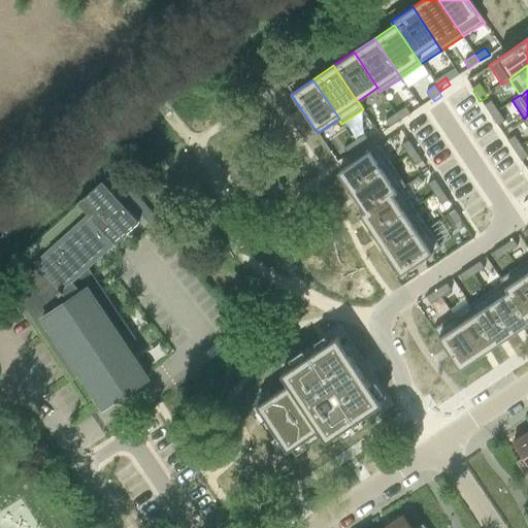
[(491,100),(484,105),(491,116),(497,111),(491,100)]
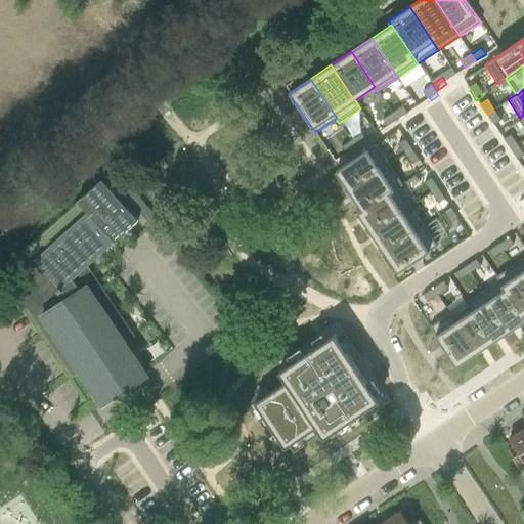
[(402,107),(392,115),(397,122),(407,115),(402,107)]
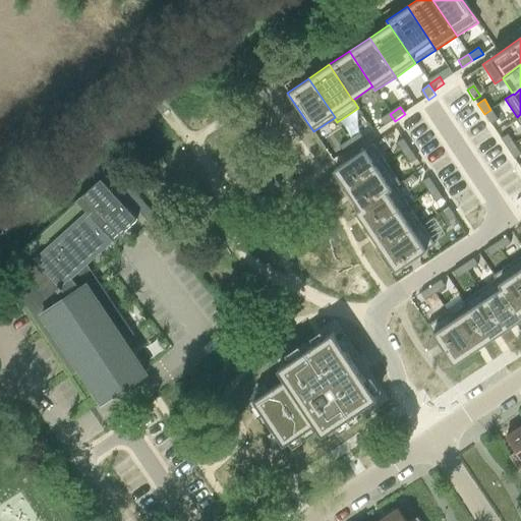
[(490,110),(484,114),(490,124),(498,120),(490,110)]
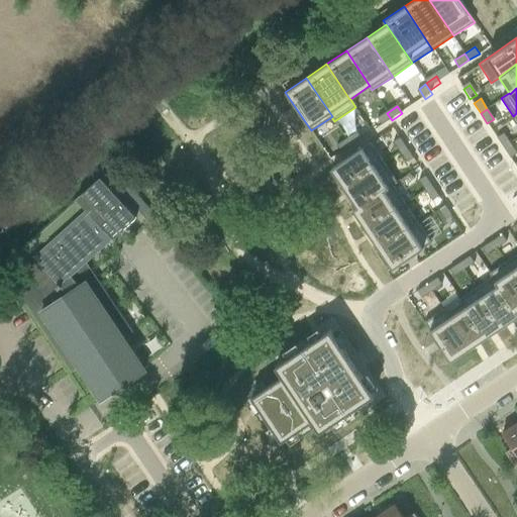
[(387,113),(377,120),(382,127),(392,120),(387,113)]
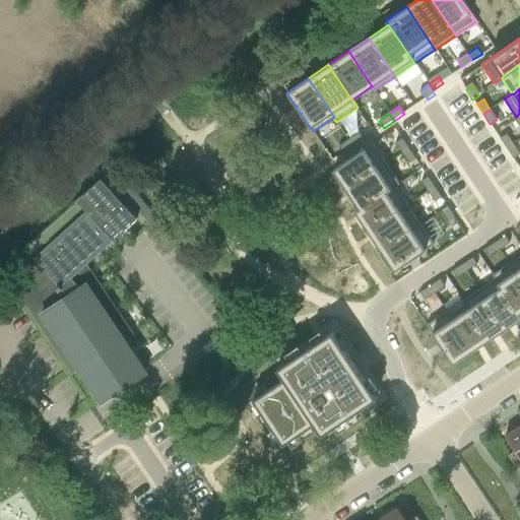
[(359,132),(348,139),(353,146),(364,139),(359,132)]
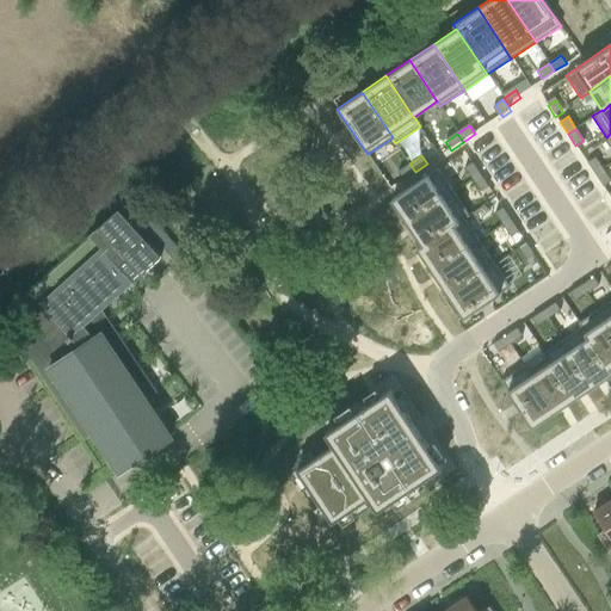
[(594,156),(586,162),(594,174),(603,170),(594,156)]
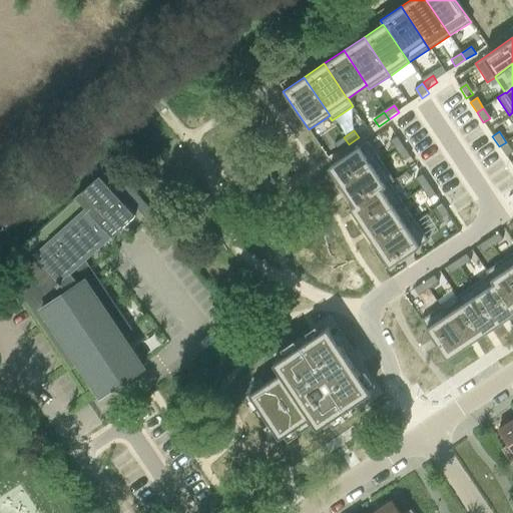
[(397,136),(390,141),(396,151),(403,146),(397,136)]
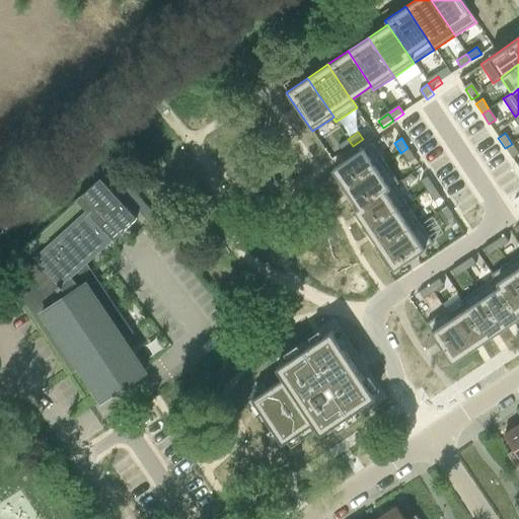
[(348,139),(338,146),(343,152),(353,146),(348,139)]
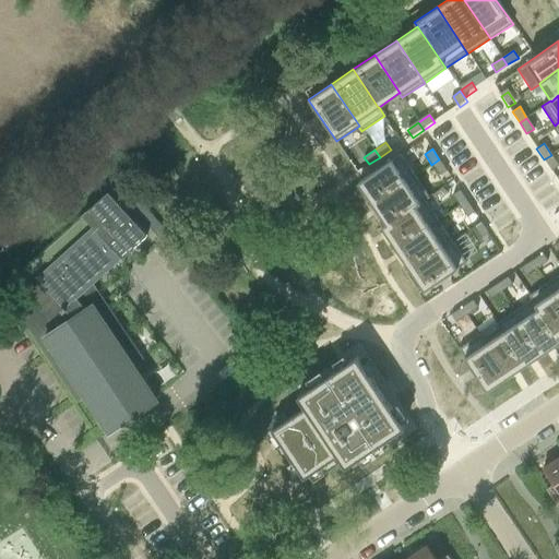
[(400,154),(357,182),(372,204),(414,176),(400,154)]
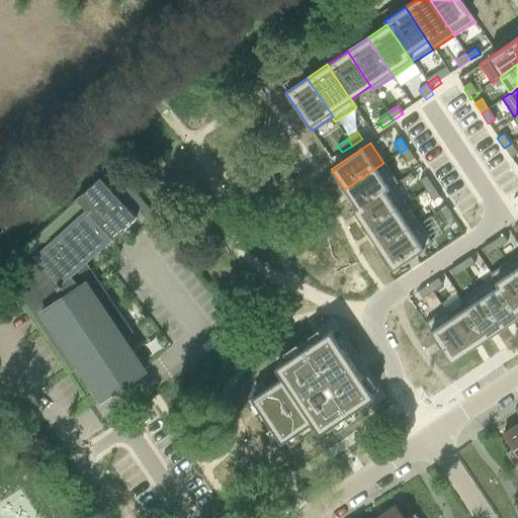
[(511,144),(504,148),(511,158),(517,154),(511,144)]
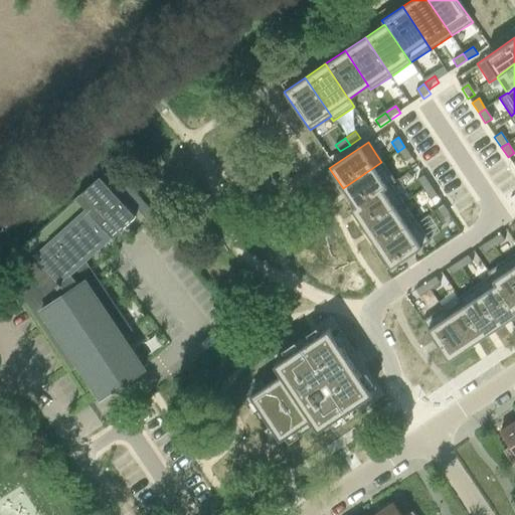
[(404,147),(397,152),(404,162),(411,157),(404,147)]
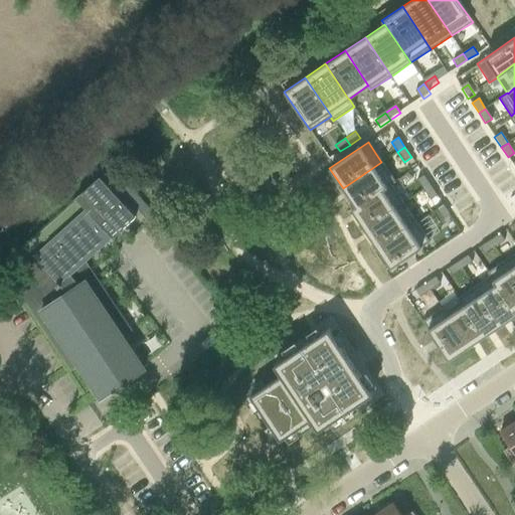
[(381,162),(343,188),(355,206),(355,207),(390,184),(391,185),(395,182),(381,162)]
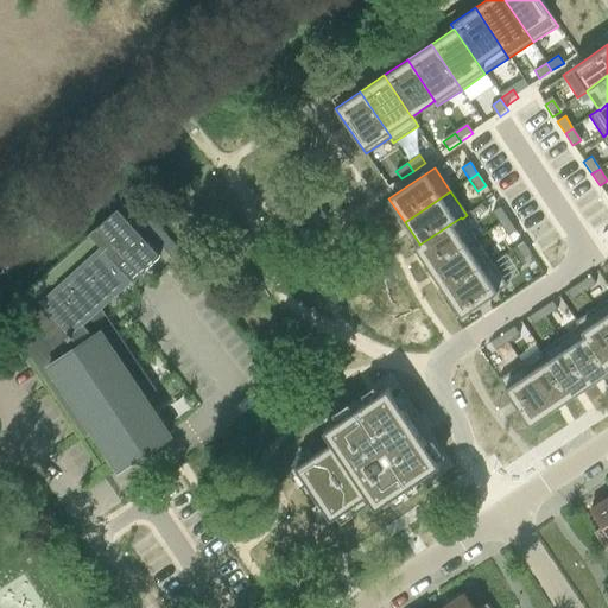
[(500,207),(492,211),(500,223),(508,219),(500,207)]
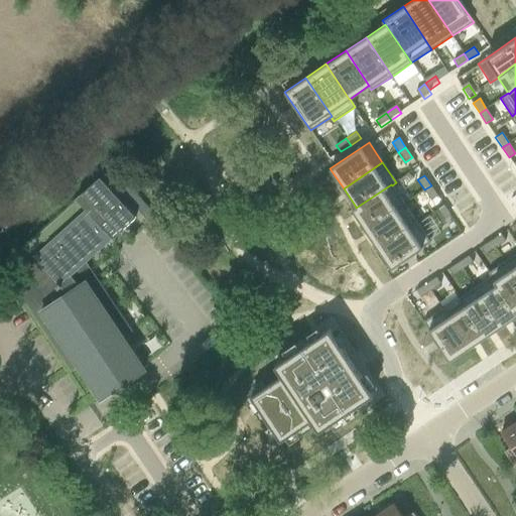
[(100,177),(8,259),(9,260),(20,272),(8,282),(10,284),(15,279),(26,291),(27,292),(22,296),(72,369),(78,365),(100,398),(101,398),(139,372),(117,339),(124,334),(131,330),(85,261),(116,231),(118,233),(136,217),(100,177)]
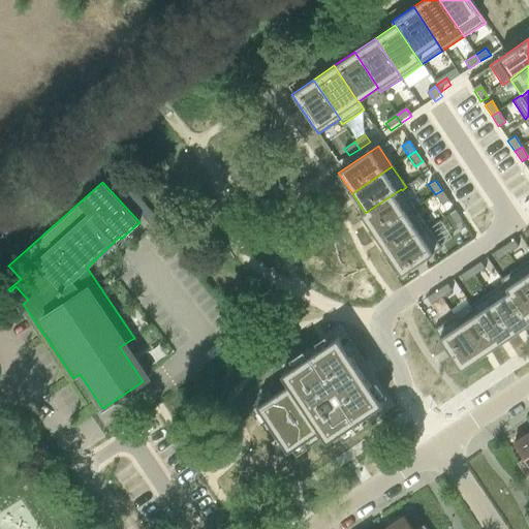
[(365,212),(361,215),(374,235),(410,211),(410,212),(414,210),(402,190),(401,189),(365,213),(365,212)]
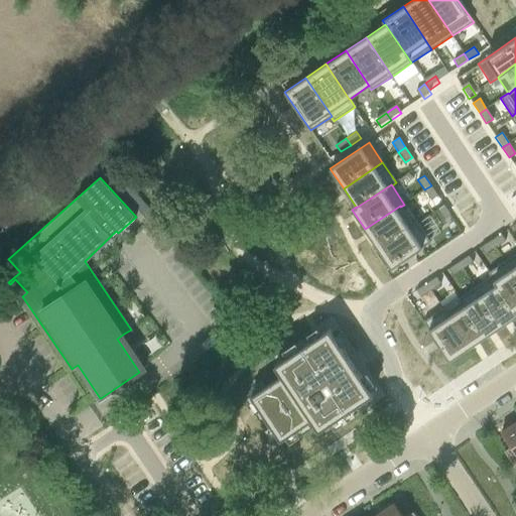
[(431,185),(424,189),(430,201),(437,196),(431,185)]
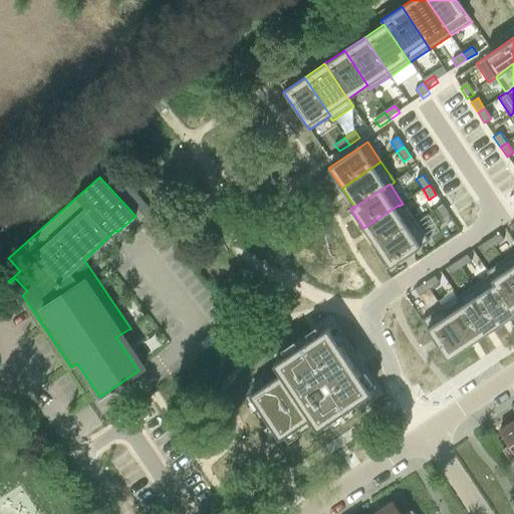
[(442,204),(435,208),(442,219),(449,214),(442,204)]
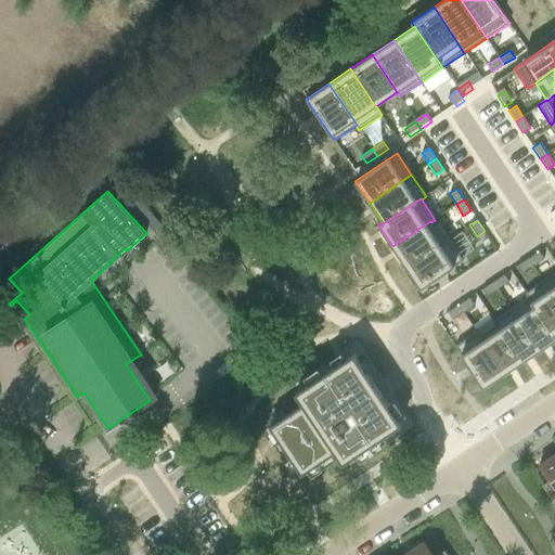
[(430,221),(392,246),(407,268),(444,243),(443,242),(430,222),(430,221)]
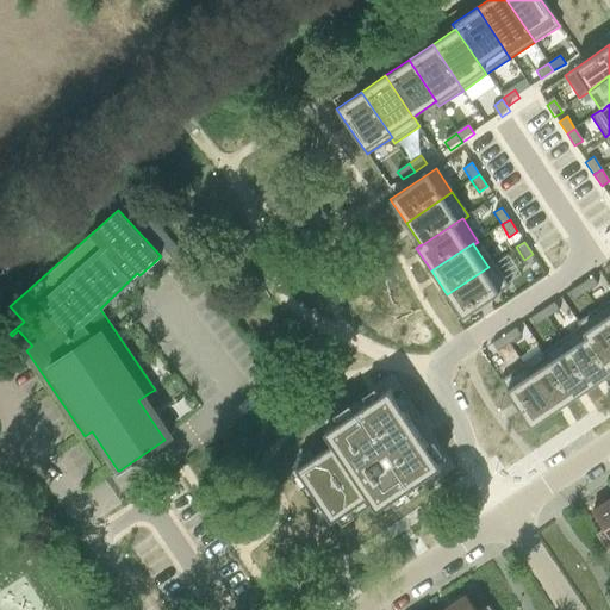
[(489,267),(447,294),(462,318),(509,287),(492,262),(487,266),(489,267)]
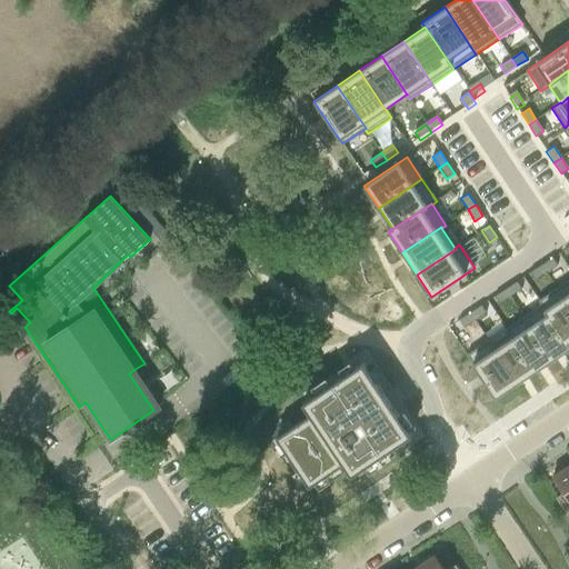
[(552,258),(541,266),(546,272),(557,266),(552,258)]
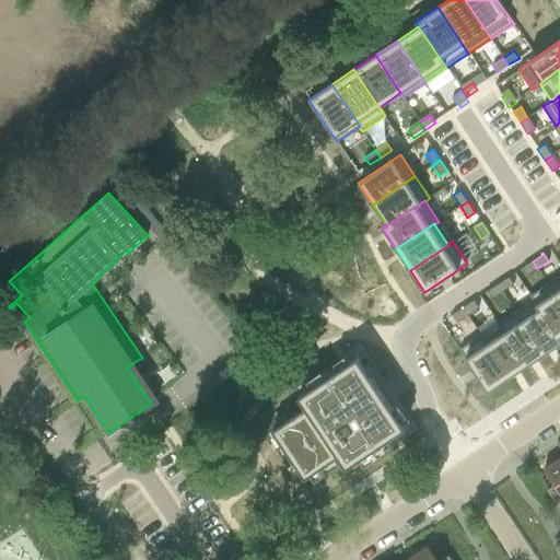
[(533,261),(522,268),(526,276),(537,268),(533,261)]
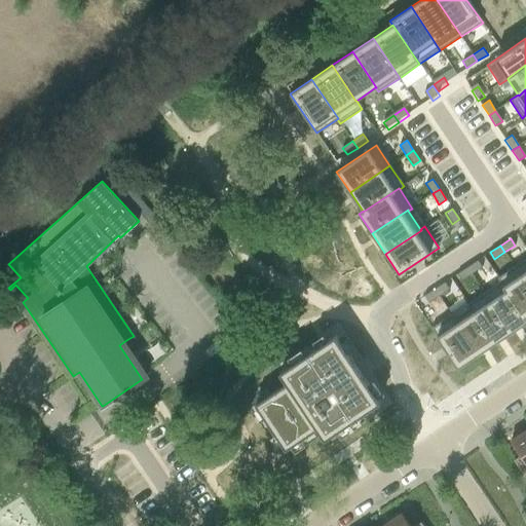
[(525,259),(515,267),(525,284),(525,259)]
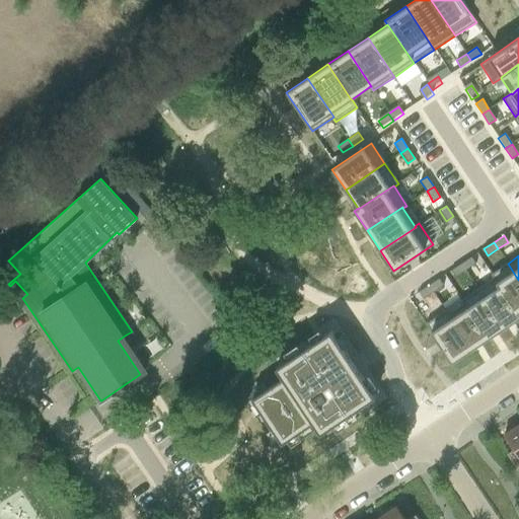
[(471,256),(461,264),(465,271),(475,264),(471,256)]
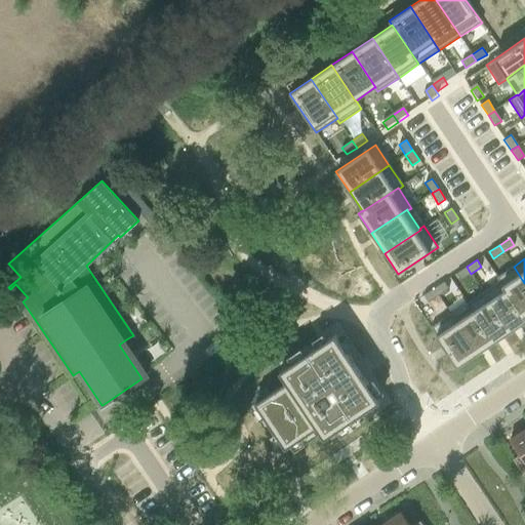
[(467,267),(456,274),(460,281),(471,274),(467,267)]
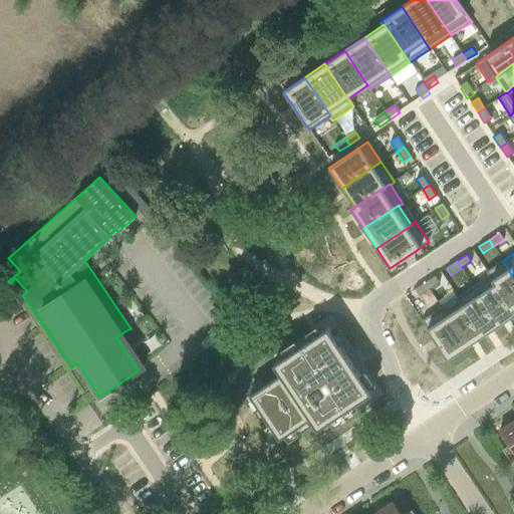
[(513,277),(503,261),(486,272),(489,276),(489,275),(513,310),(513,309),(513,277)]
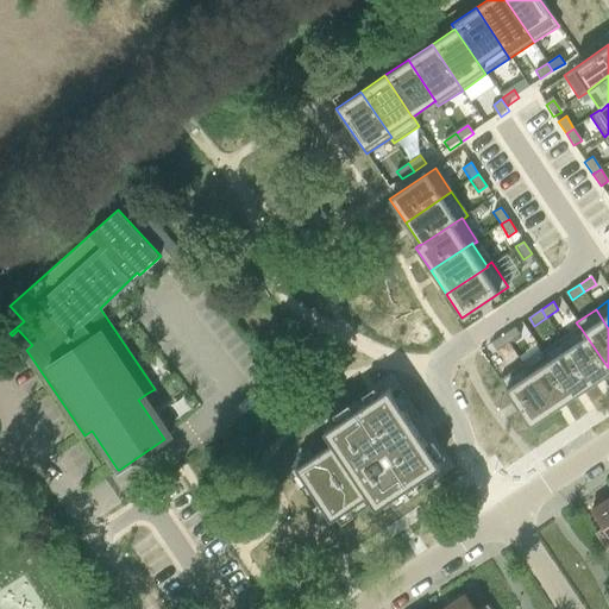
[(515,326),(503,334),(508,343),(520,334),(515,326)]
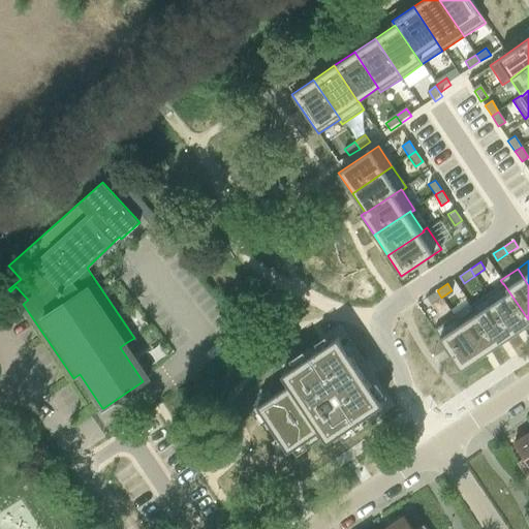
[(503,284),(487,294),(514,335),(528,323),(528,319),(528,318),(528,319),(503,283),(503,284)]
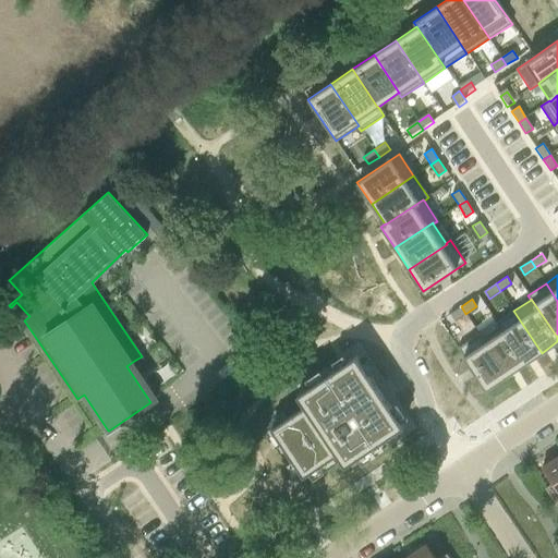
[(461,306),(450,314),(455,322),(465,314),(461,306)]
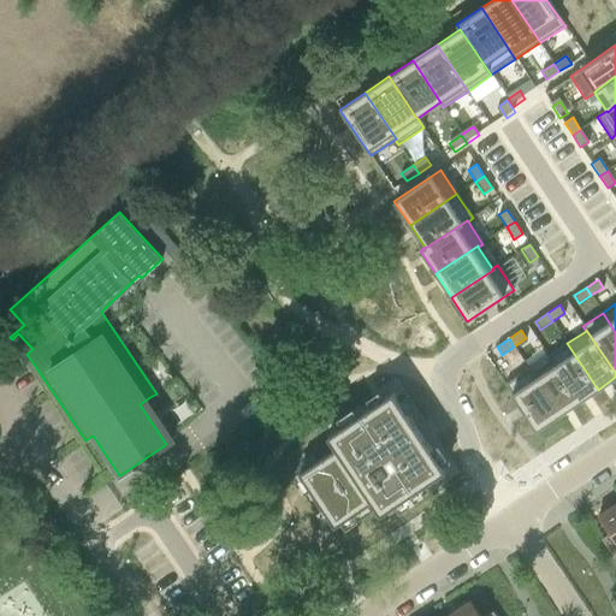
[(567,343),(548,356),(550,361),(551,361),(579,402),(598,390),(567,343)]
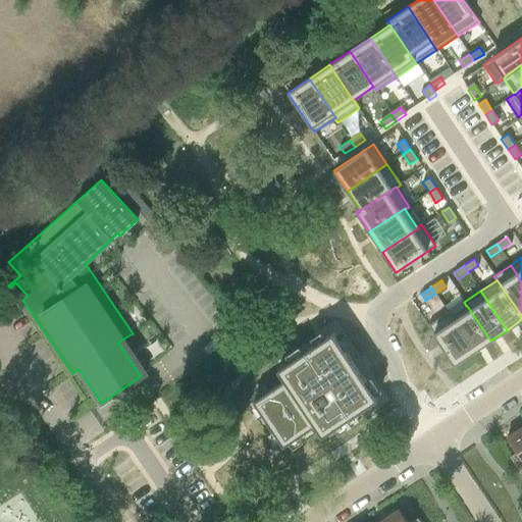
[(452,316),(451,316),(474,352),(490,341),(467,306),(466,306),(452,316)]
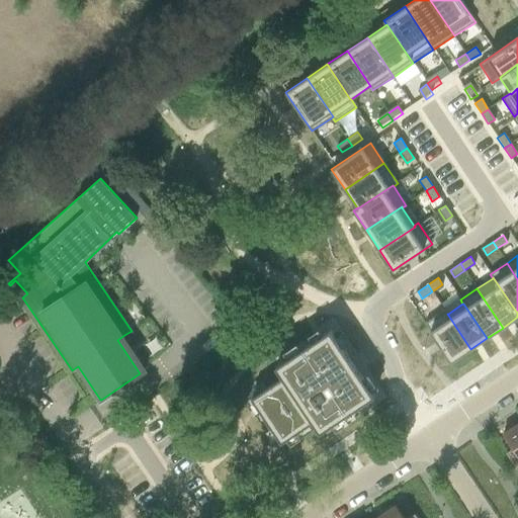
[(445,310),(425,324),(451,362),(470,349),(447,314),(448,314),(445,310)]
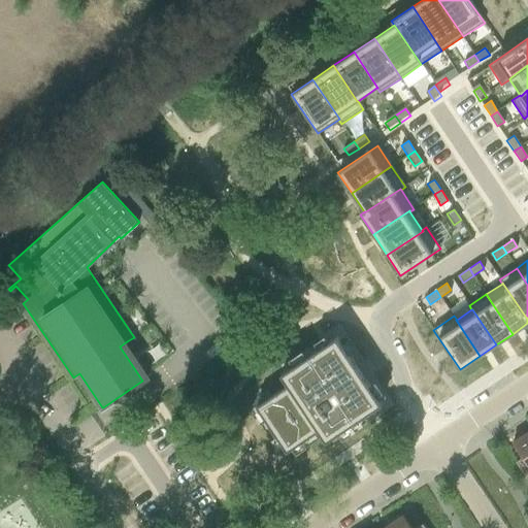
[(288,385),(256,406),(287,452),(319,430),(326,441),(382,404),(370,386),(357,366),(337,336),(281,373),(288,385)]
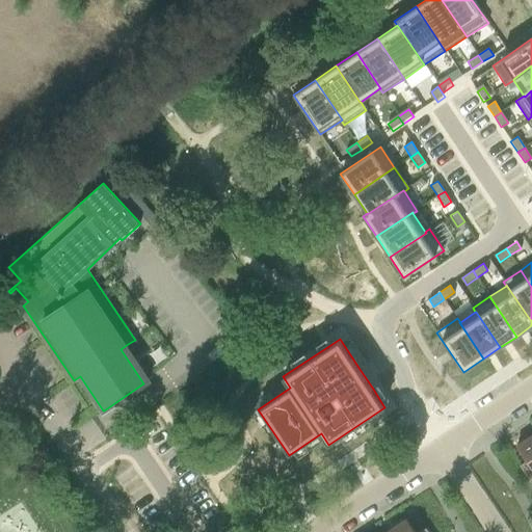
[(531,434),(516,446),(526,460),(520,466),(531,484),(531,434)]
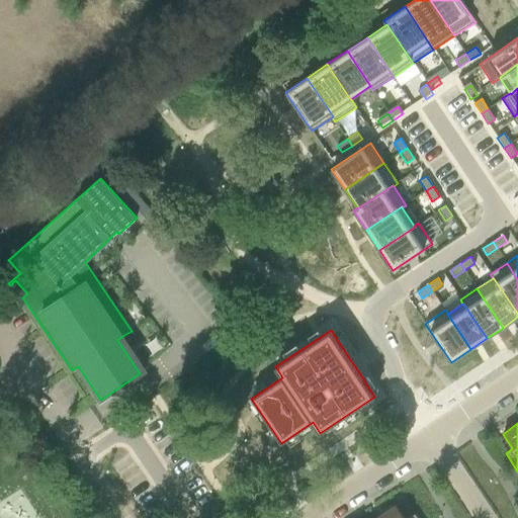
[(417,517),(415,514),(409,517),(404,517),(396,505),(376,517),(417,517)]
